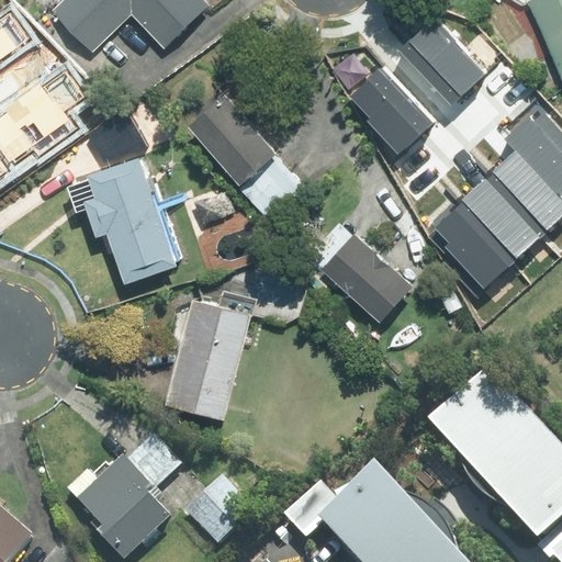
[(66,0),(55,12),(92,49),(128,13),(165,48),(209,6),(203,0),(66,0)]
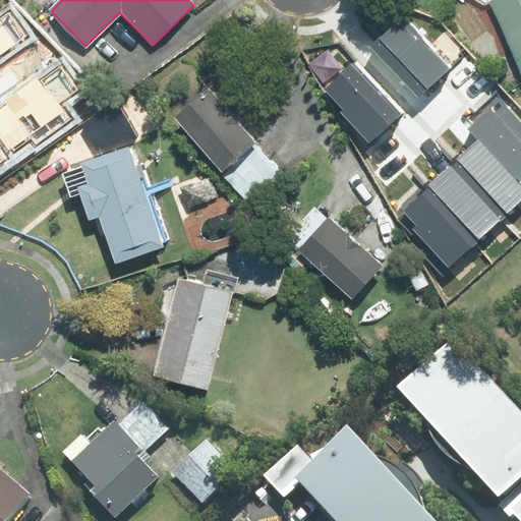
[(520,0),(493,0),(489,2),(520,74),(520,0)]
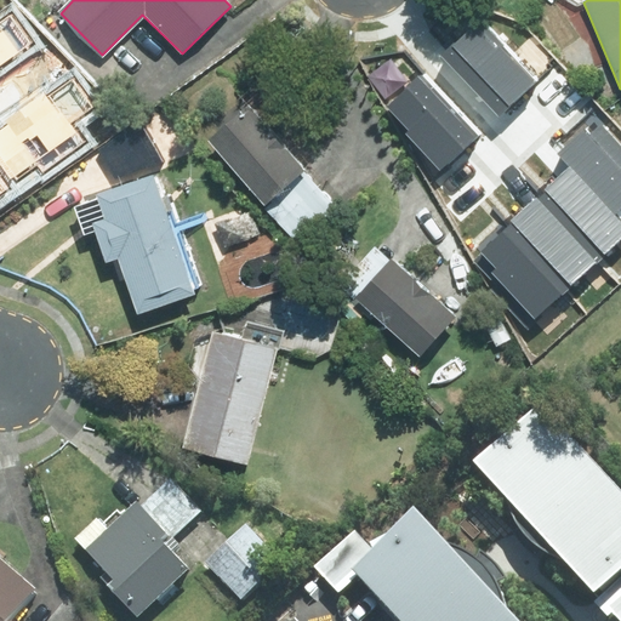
[(0,77),(36,47),(0,4),(0,77)]
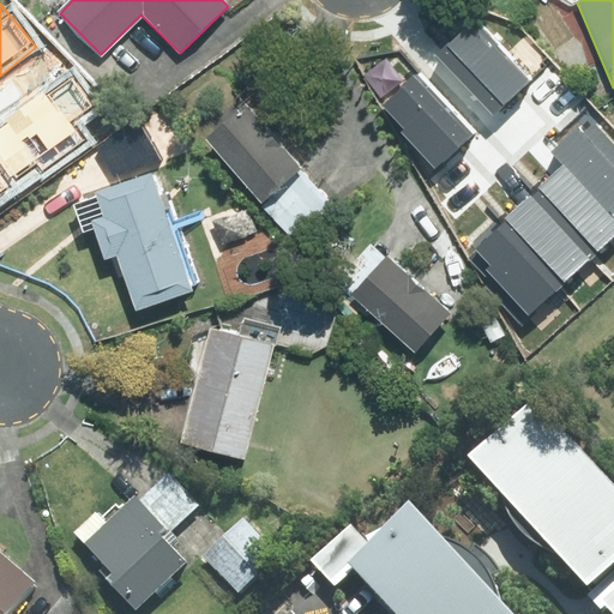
[(521,30),(475,61),(523,131),(569,100),(521,30)]
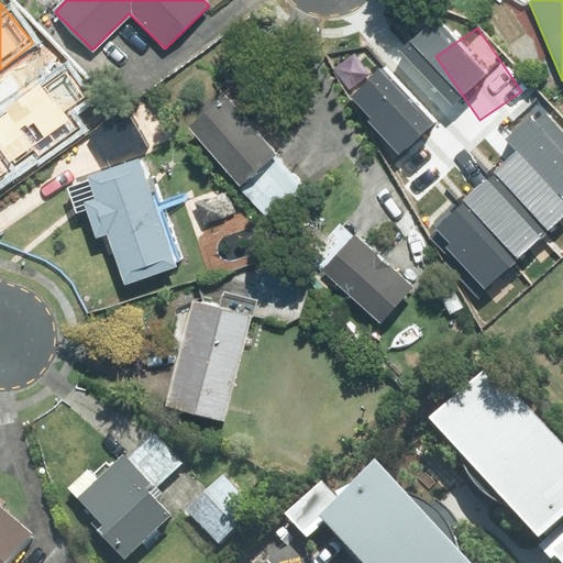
[(55,59),(0,103),(0,123),(25,155),(44,140),(51,148),(97,111),(55,59)]
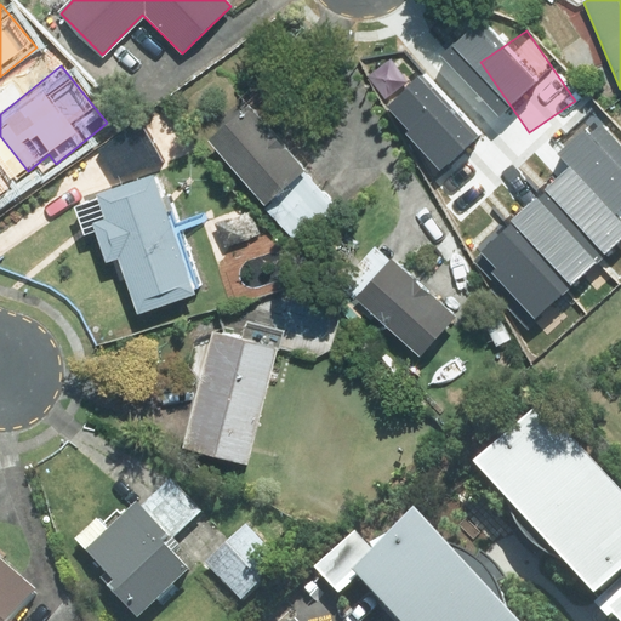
[(449,78),(408,107),(461,181),(502,152),(449,78)]
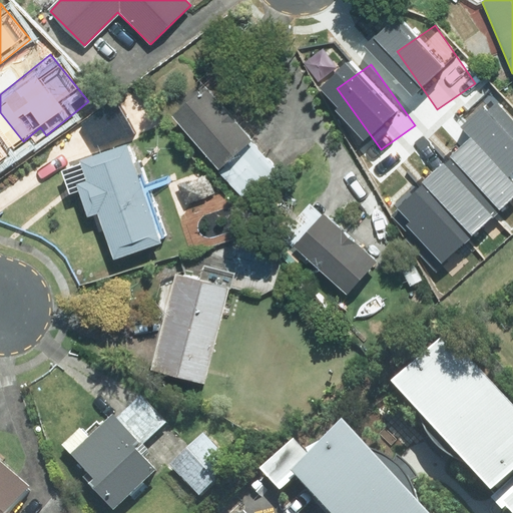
[(170,115),(245,202),(280,173),(204,86),(170,115)]
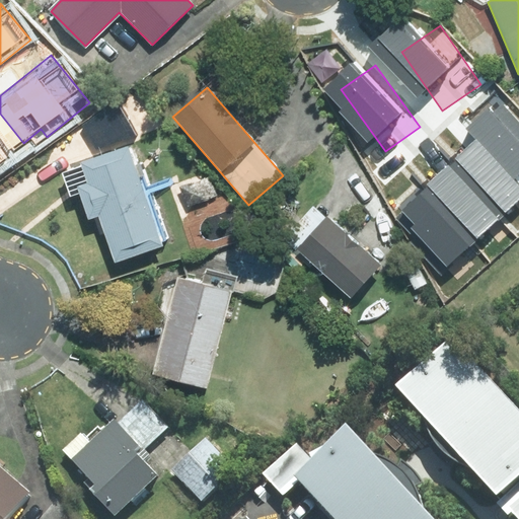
[(485,138),(518,177),(518,127),(510,116),(485,138)]
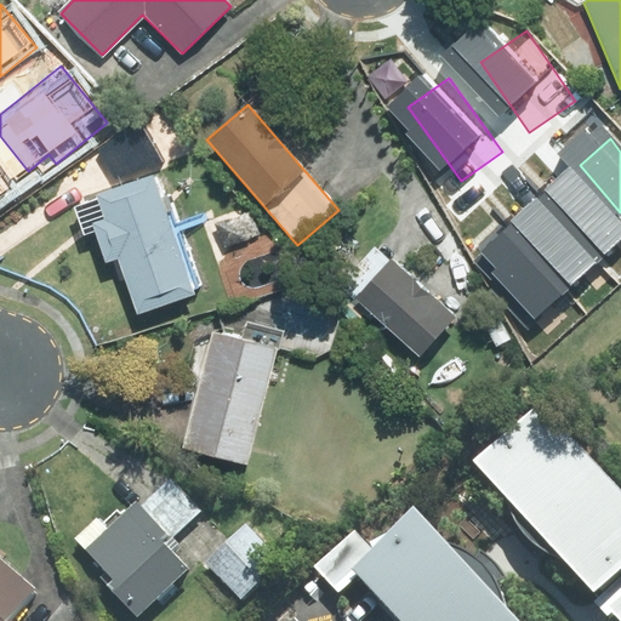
[(0,191),(12,181),(0,164),(0,201),(0,191)]
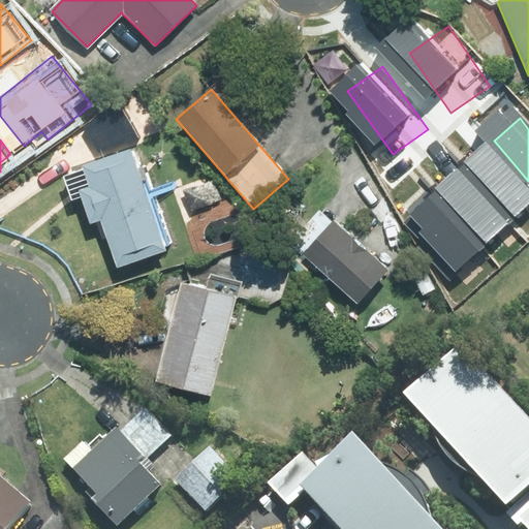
[(528,181),(494,141),(464,164),(521,231),(528,224),(528,181)]
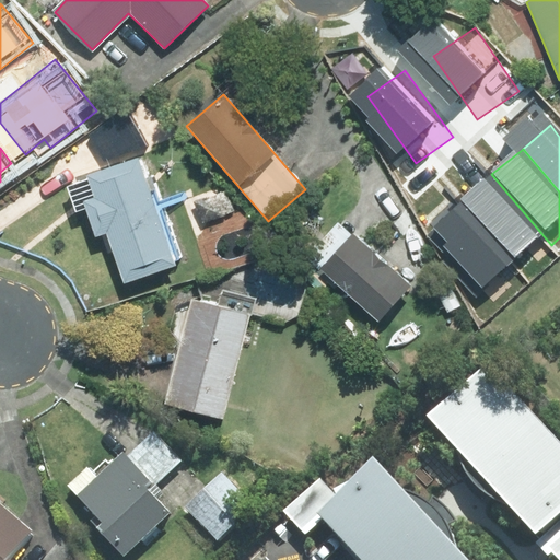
[(124,281),(173,264),(136,159),(88,176),(94,198),(84,201),(95,235),(106,231),(124,281)]
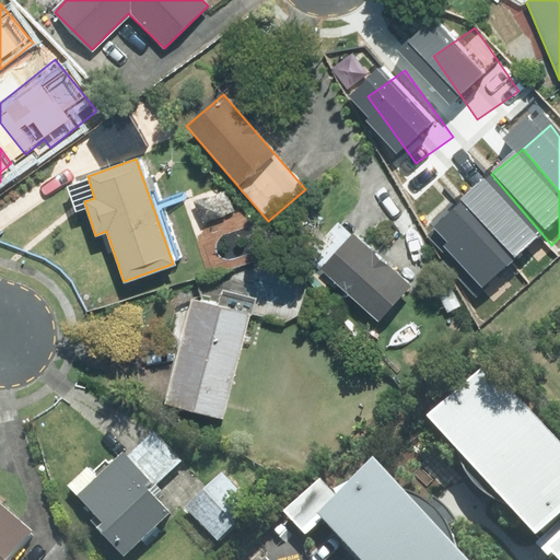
[(462,198),(522,271),(551,245),(491,174),(462,198)]
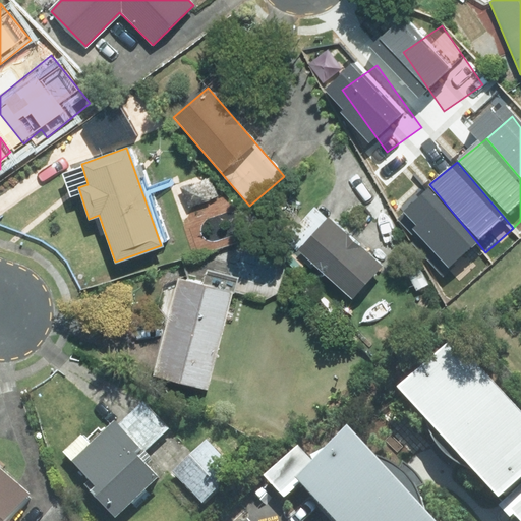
[(429,184),(403,205),(460,275),(485,252),(429,184)]
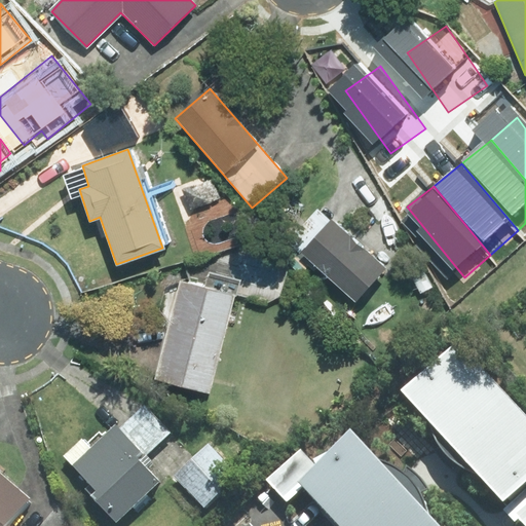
[(287,241),(353,301),(383,267),(316,209),(287,241)]
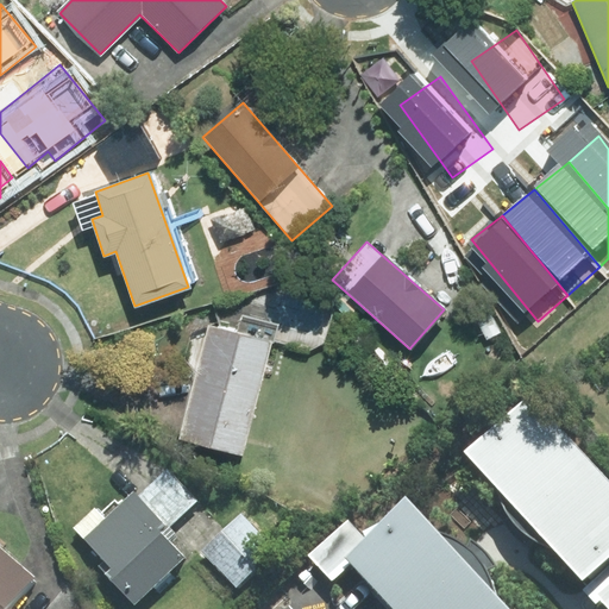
[(179,440),(242,456),(276,322),(240,313),(234,333),(208,326),(192,332),(184,356),(196,375),(179,440)]
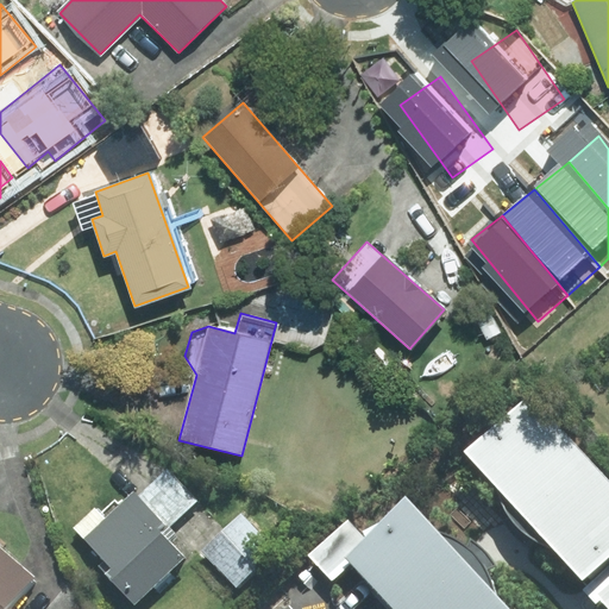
[(608,608),(608,490),(529,403),(460,465),(591,608),(608,608)]
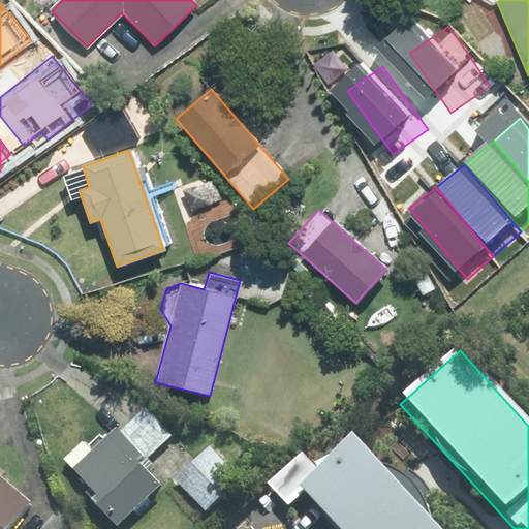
[(144,409),(117,434),(141,461),(168,436),(144,409)]
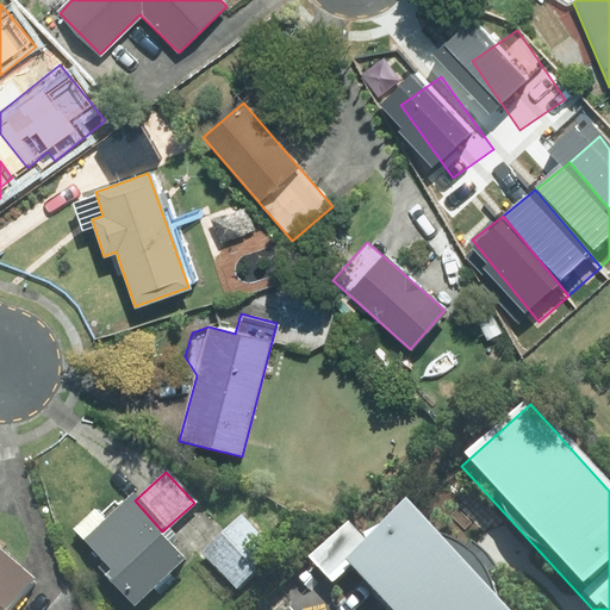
[(162,531),(135,500),(106,527),(94,515),(73,535),(104,568),(98,574),(131,609),(136,609),(182,568),(156,540),(163,533),(162,531)]
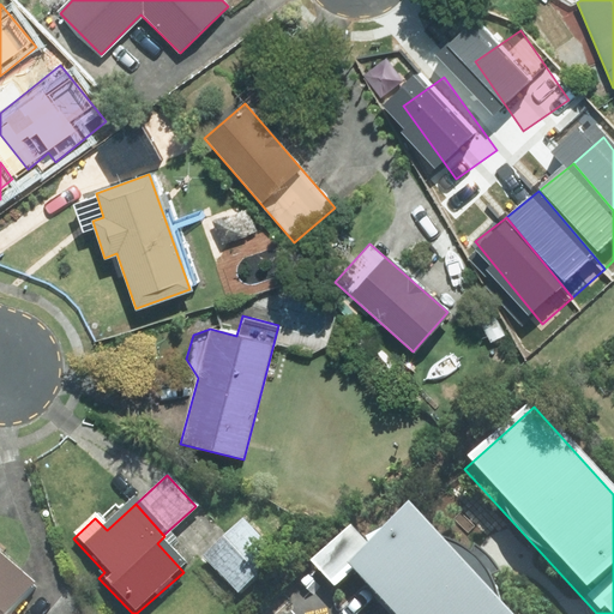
[(500,613),(410,516),(349,571),(378,603),(386,613),(500,613)]
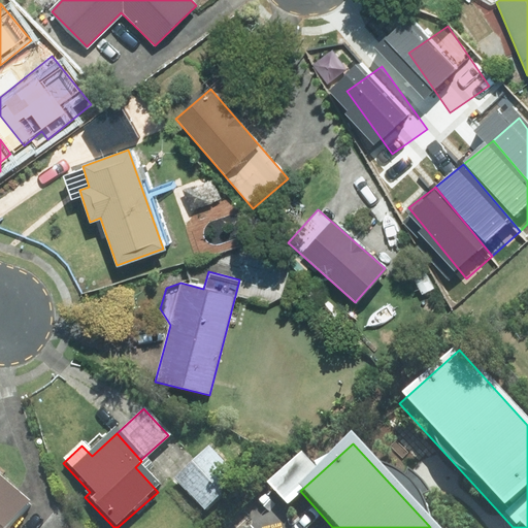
[(210,448),(174,482),(204,513),(240,479),(210,448)]
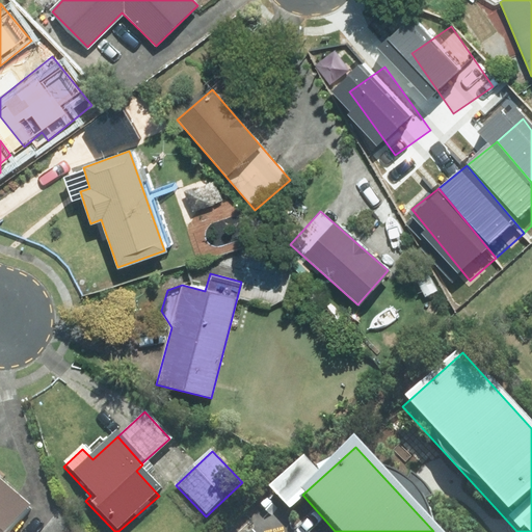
[(0,531),(8,531),(29,509),(0,483),(0,531)]
